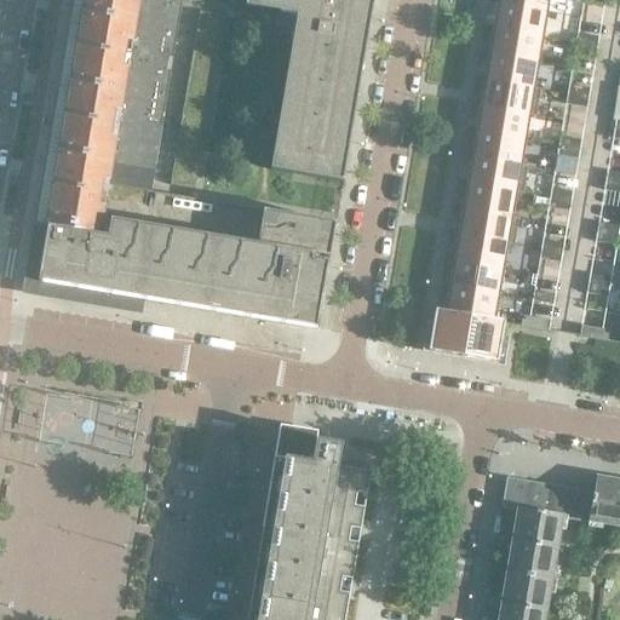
[(172,58),(182,1),(177,0),(176,0),(85,0),(78,49),(155,62),(166,63),(167,57),(172,58)]
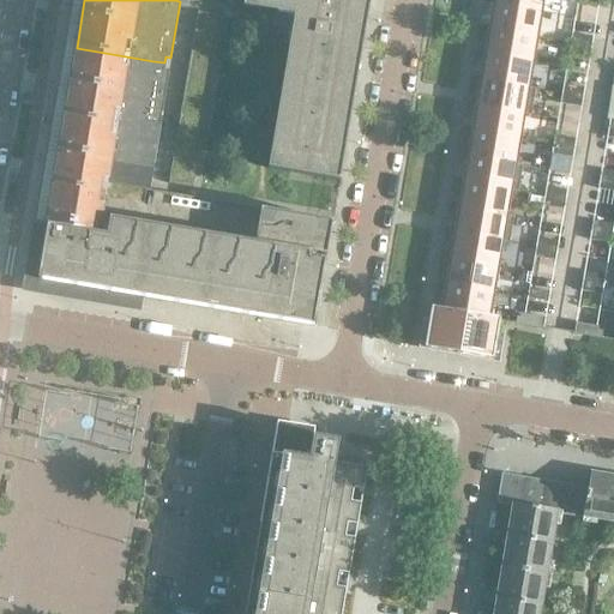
[(244,0),(242,7),(294,16),(365,29),(366,25),(357,24),(360,11),(366,12),(368,0),(244,0)]
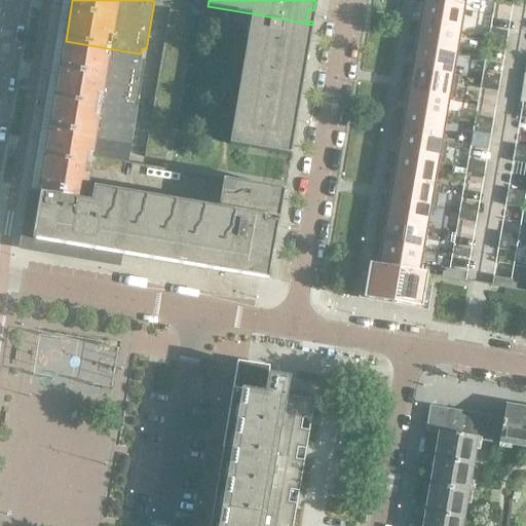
[(464,11),(465,0),(421,0),(421,4),(423,4),(423,3),(462,10),(464,11)]
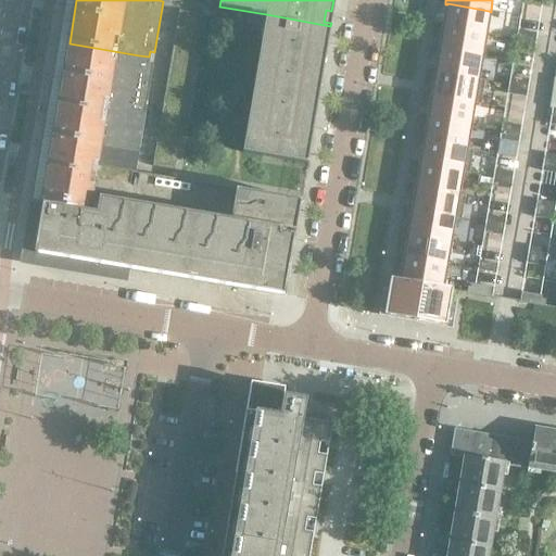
[(484,34),(489,11),(447,3),(447,4),(443,26),(484,34)]
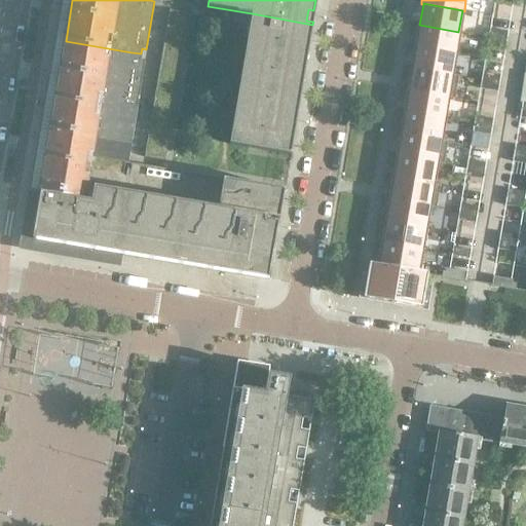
[(190,14),(168,10),(144,157),(165,161),(190,14)]
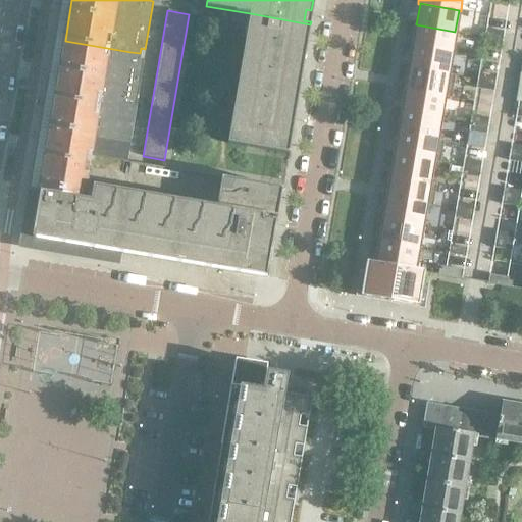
[(308,40),(310,24),(250,13),(248,30),(307,40),(308,40)]
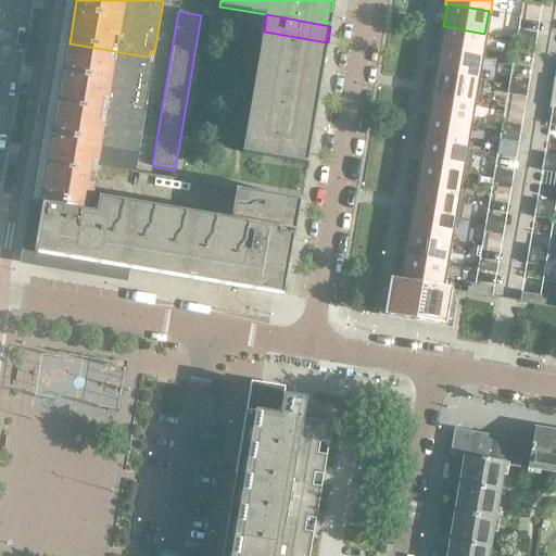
[(481,57),(484,34),(443,26),(440,49),(481,57)]
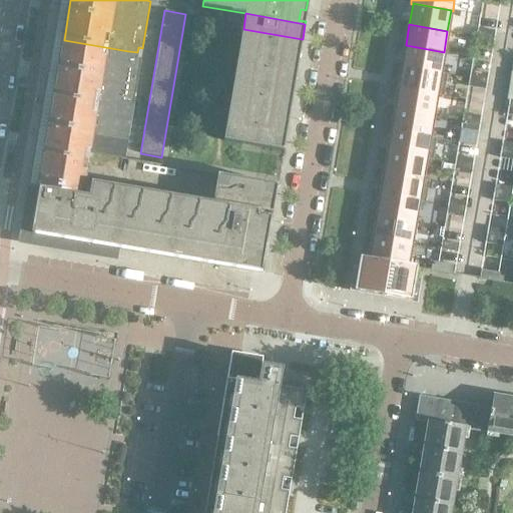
[(493,39),(495,31),(478,28),(477,36),(493,39)]
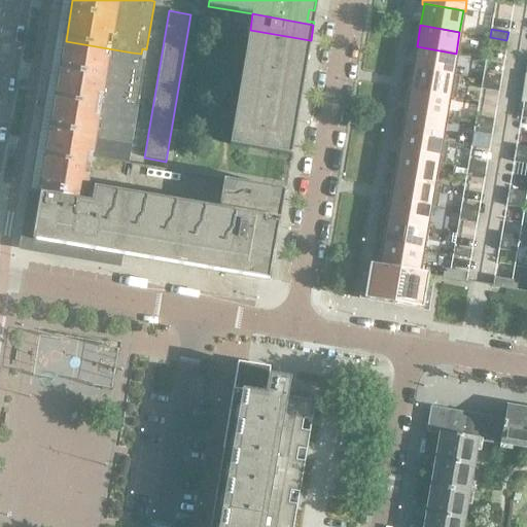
[(310,40),(250,30),(245,59),(305,69),(306,69),(307,65),(300,64),(302,54),(307,55),(310,40)]
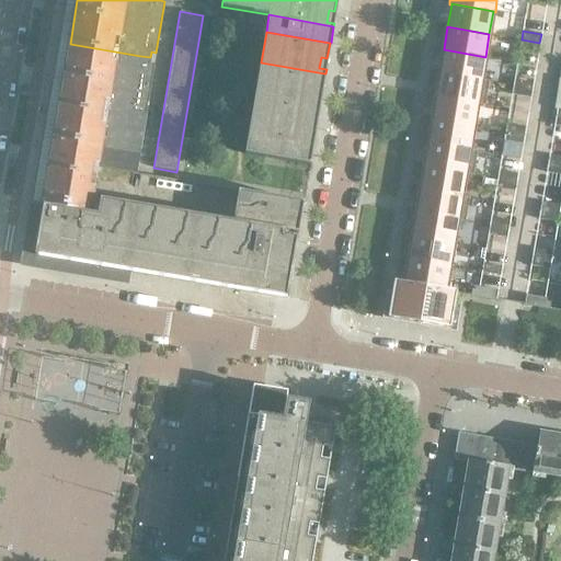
[(538,52),(539,43),(522,39),(519,48),(538,52)]
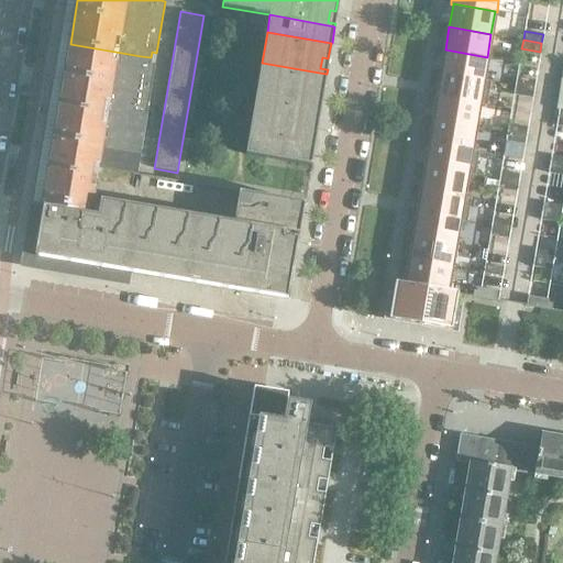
[(146,110),(152,76),(154,64),(150,63),(151,57),(141,56),(70,44),(59,107),(107,114),(109,103),(132,107),(146,110)]
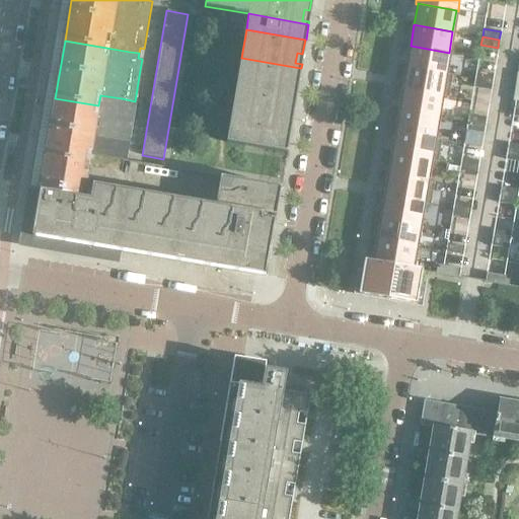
[(445,74),(449,53),(411,46),(406,68),(445,74)]
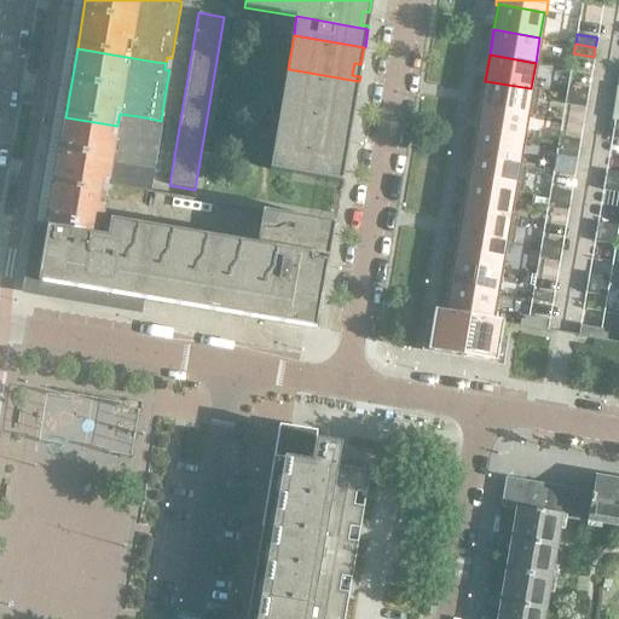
[(354,98),(358,81),(288,69),(282,104),(352,116),(353,116),(354,111),(346,110),(348,97),(354,98)]
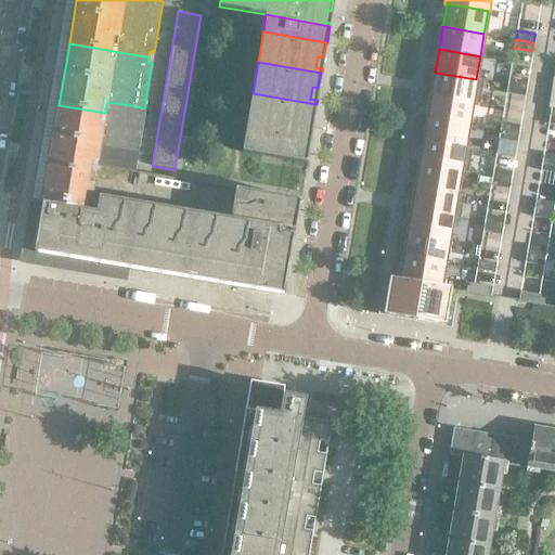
[(479,105),(483,81),(483,80),(476,79),(435,73),(431,95),(472,103),(472,104),(479,105)]
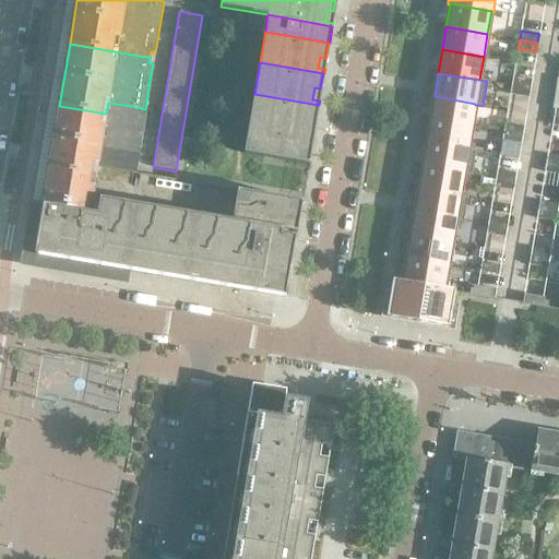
[(530,88),(531,81),(513,78),(512,86),(530,88)]
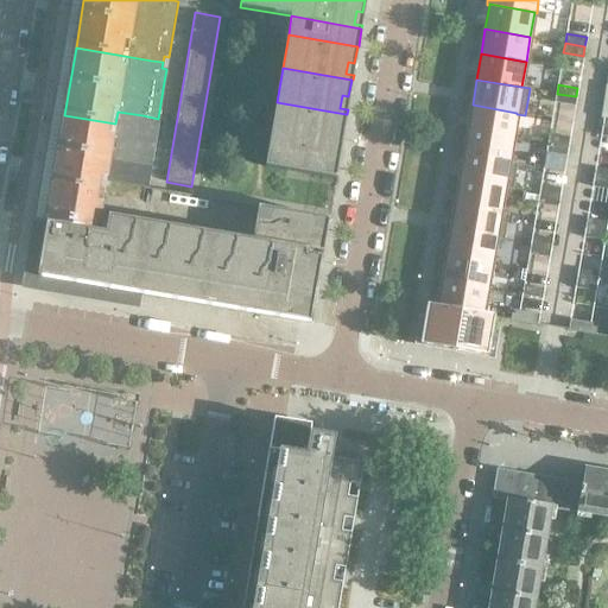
[(576,96),(557,94),(555,102),(575,106),(576,96)]
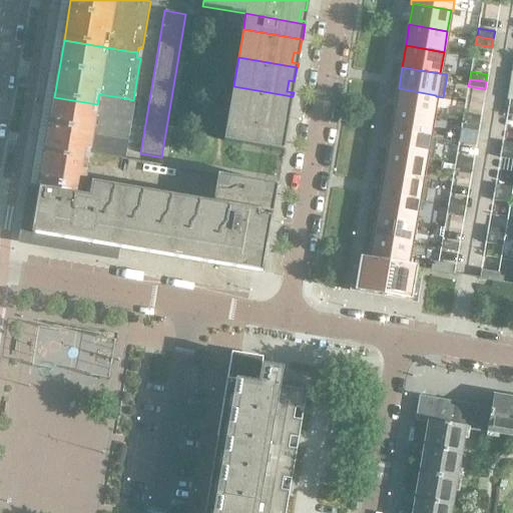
[(290,109),(292,96),(233,86),(228,114),(287,124),(288,124),(289,120),(282,119),(284,108),(290,109)]
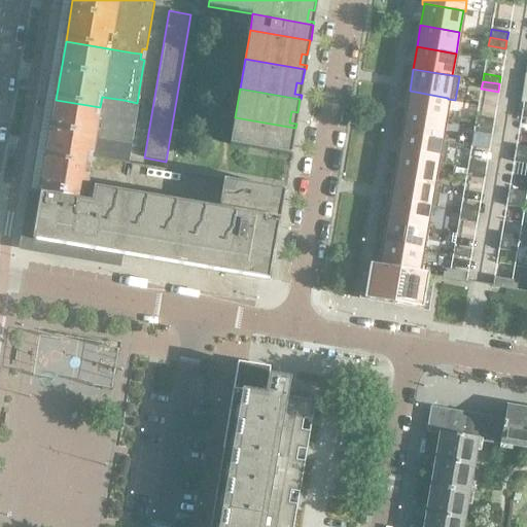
[(445,119),(448,99),(448,98),(410,91),(406,112),(445,119)]
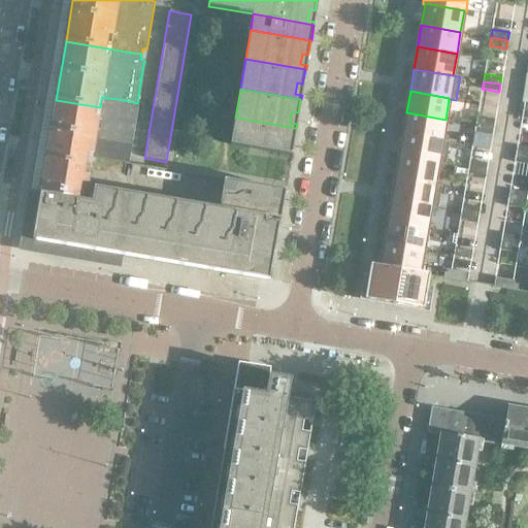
[(286,191),(127,164),(99,159),(108,104),(136,108),(137,103),(124,100),(102,97),(100,107),(90,167),(84,202),(40,195),(32,241),(270,282),(286,191)]
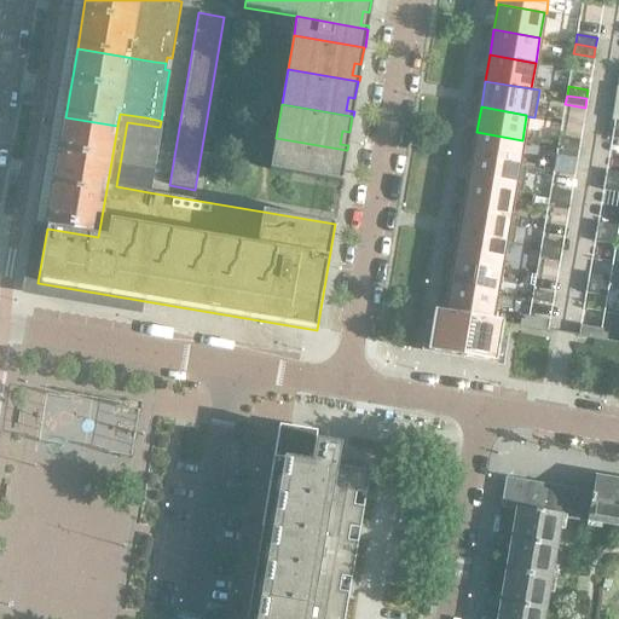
[(105,196),(117,126),(65,117),(55,186),(105,196)]
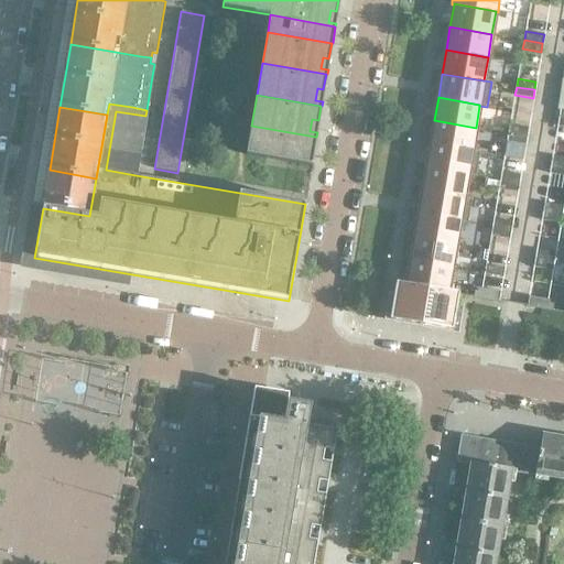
[(145,122),(144,121),(122,118),(114,165),(137,169),(145,122)]
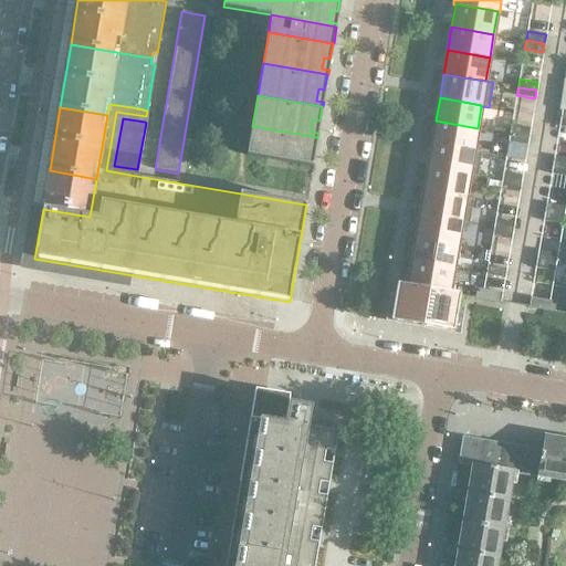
[(473,152),(478,128),(436,121),(432,145),(473,152)]
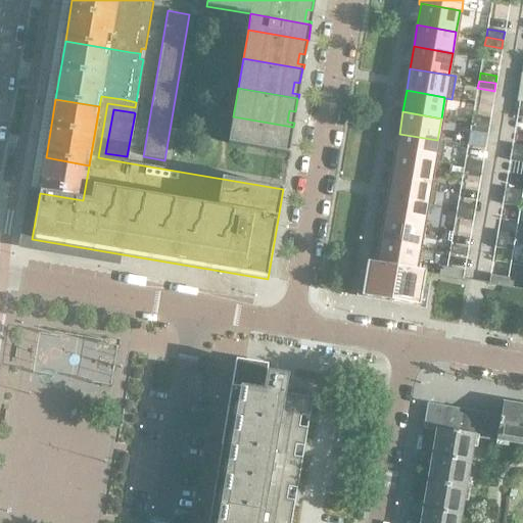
[(488,127),(489,119),(473,115),(471,124),(488,127)]
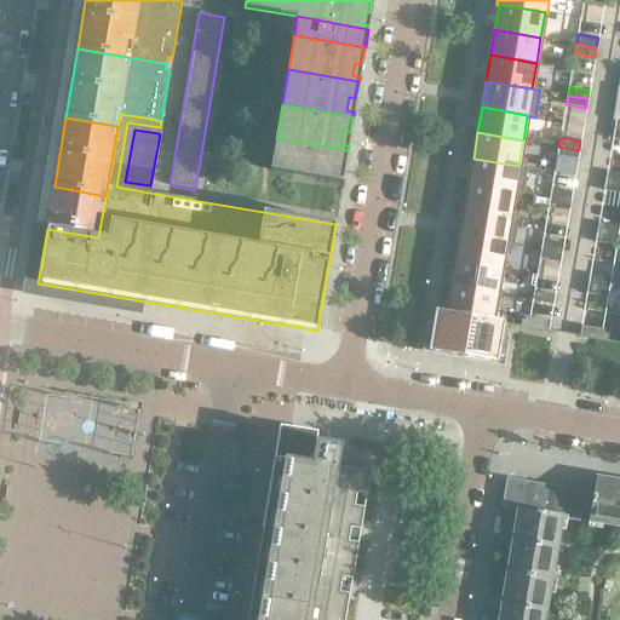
[(344,167),(346,150),(276,138),(270,171),(343,183),(343,181),(336,179),(337,166),(344,167)]
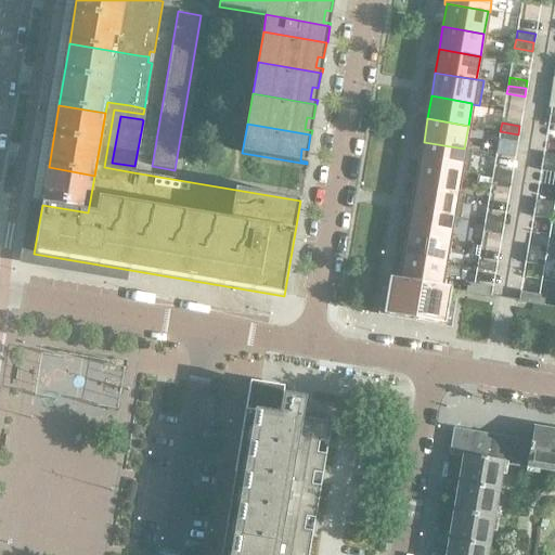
[(516,143),(518,134),(500,131),(499,140),(516,143)]
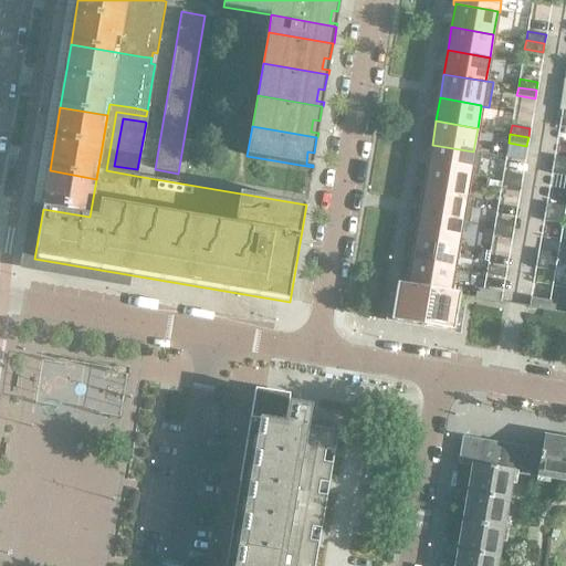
[(477,178),(481,153),(473,152),(432,145),(428,168),(470,176),(469,176),(477,178)]
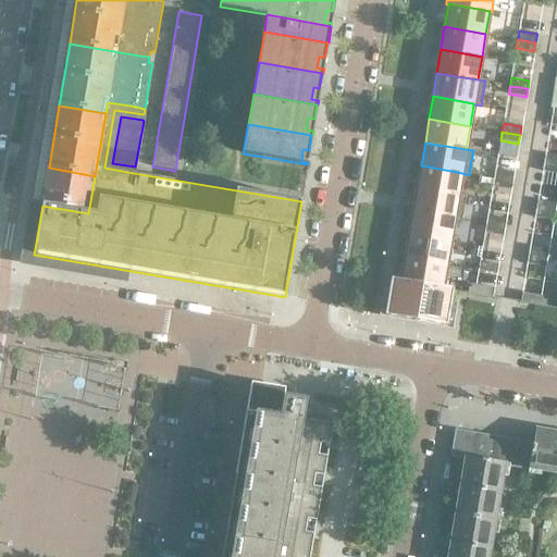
[(556,164),(556,156),(545,155),(544,163),(556,164)]
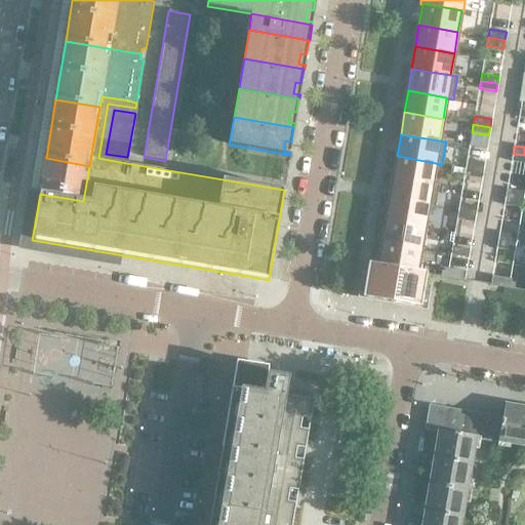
[(524,163),(524,155),(513,154),(512,162),(524,163)]
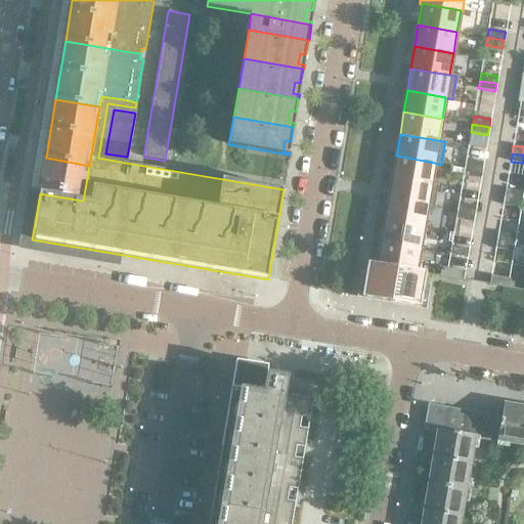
[(431,183),(434,163),(435,163),(396,156),(392,177),(431,184),(431,183)]
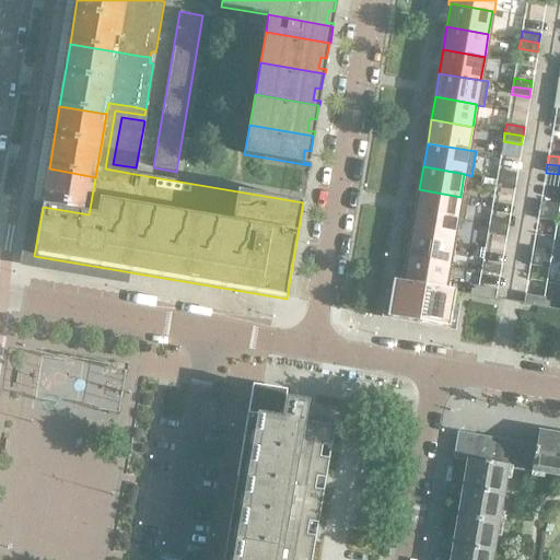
[(89,214),(95,177),(49,168),(43,207),(89,214)]
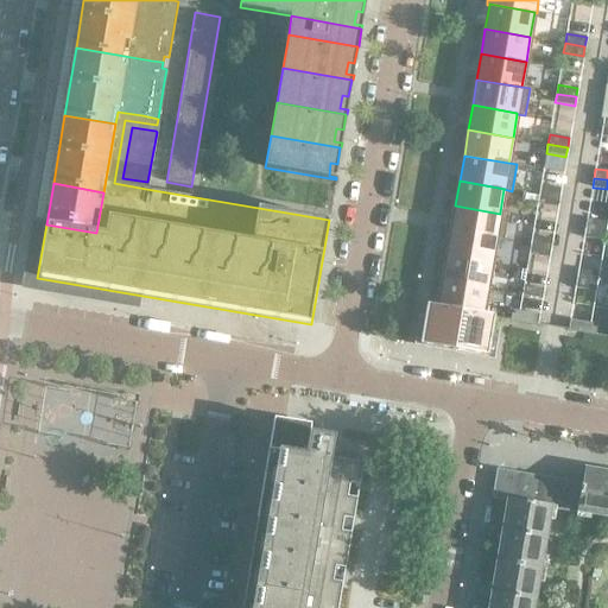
[(559,197),(561,189),(540,185),(539,195),(559,197)]
